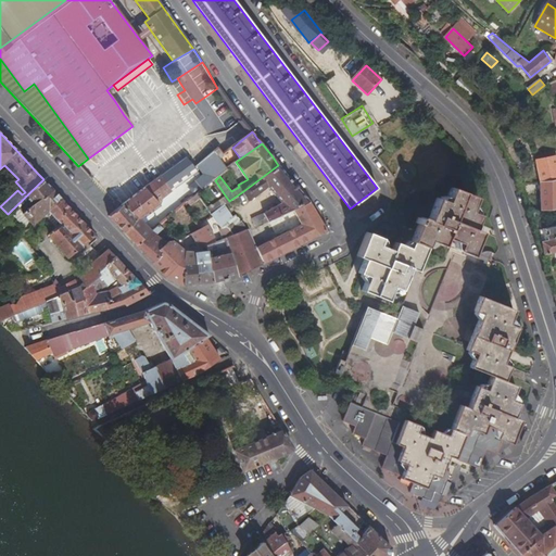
[(204,175),(197,180),(203,189),(215,180),(219,176),(227,169),(227,168),(214,151),(197,165),(204,175)]
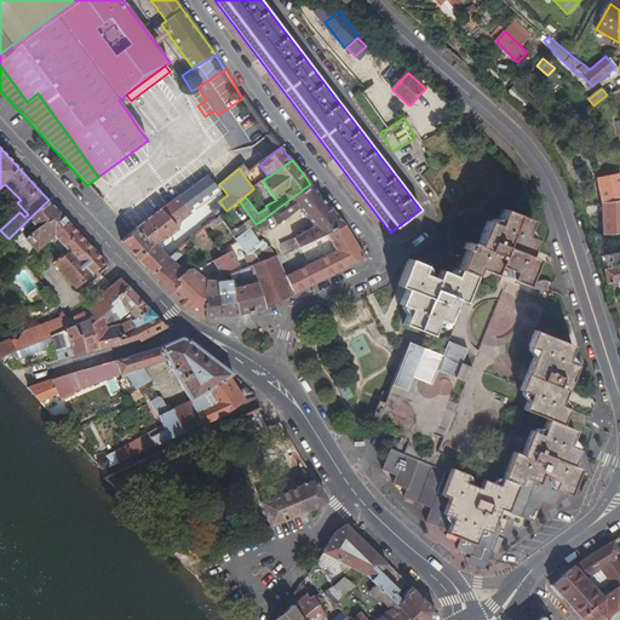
[(619,174),(597,179),(602,204),(619,200),(619,174)]
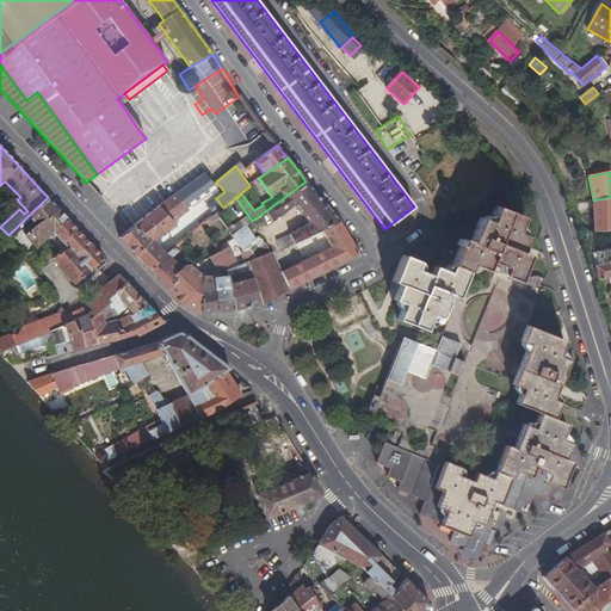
[(186,187),(197,202),(216,187),(214,184),(205,173),(186,187)]
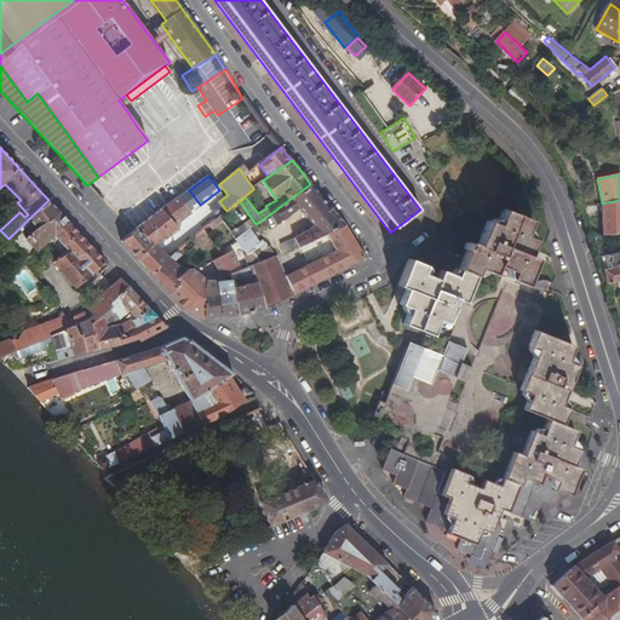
[(281,245),(285,252),(326,235),(346,225),(329,207),(310,184),(271,213),(279,224),(303,207),(303,208),(310,217),(317,225),(296,239),(281,245)]
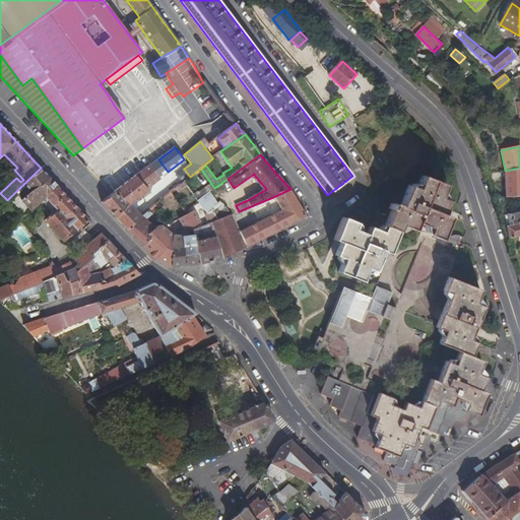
[(137,205),(136,204),(134,201),(148,190),(146,187),(168,172),(158,159),(116,191),(131,205),(117,217),(124,224),(128,230),(142,217),(133,208),(137,205)]
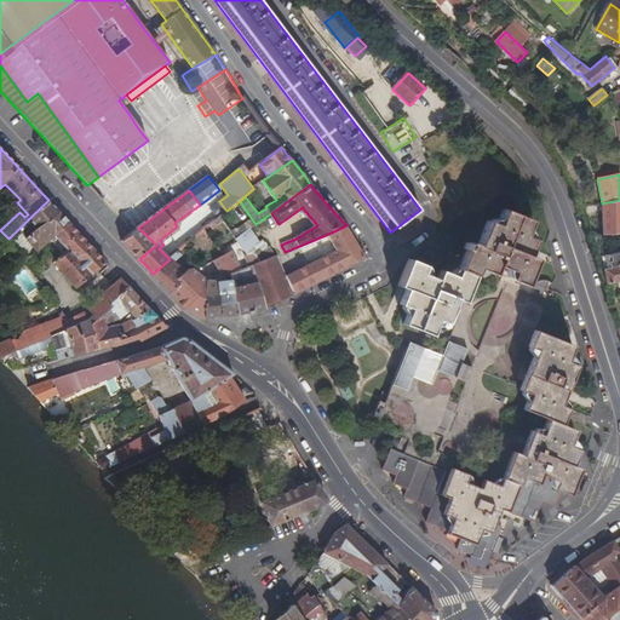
[(58,211),(49,200),(11,236),(30,257),(46,244),(69,223),(58,211)]
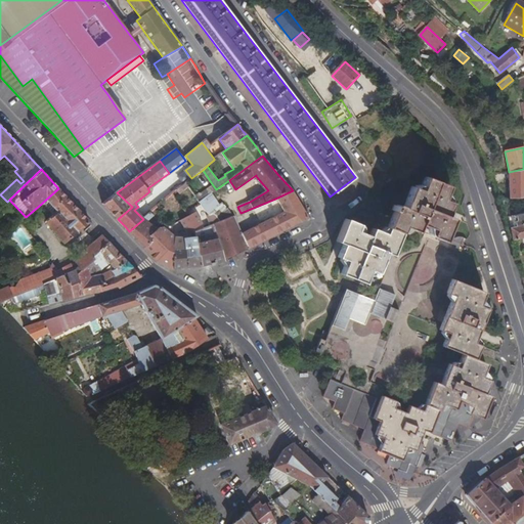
[(523,169),(509,172),(509,198),(523,195),(523,169)]
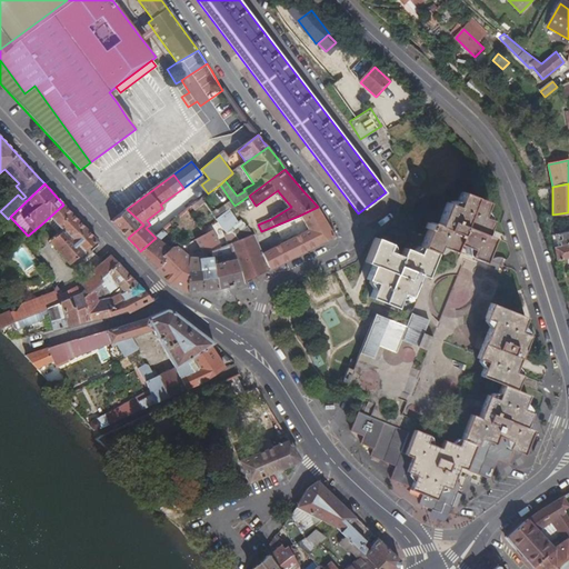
[(391,242),(375,237),(365,262),(393,273),(382,302),(396,308),(401,293),(410,297),(419,275),(427,277),(439,246),(453,252),(457,243),(470,249),(467,256),(483,262),(493,237),(486,235),(491,220),(482,217),(488,202),(462,191),(457,206),(448,202),(439,225),(431,221),(419,253),(405,248),(401,256),(388,250),(391,242)]
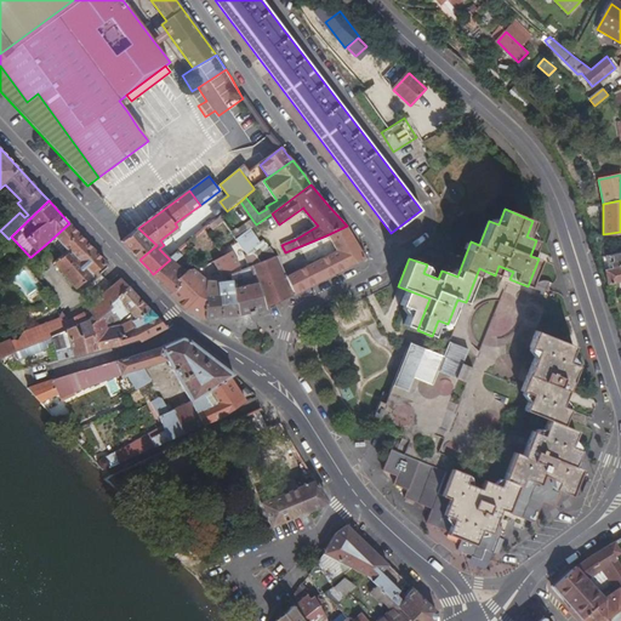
[(237,239),(251,229),(256,226),(256,224),(252,220),(238,229),(237,229),(232,232),(237,239)]
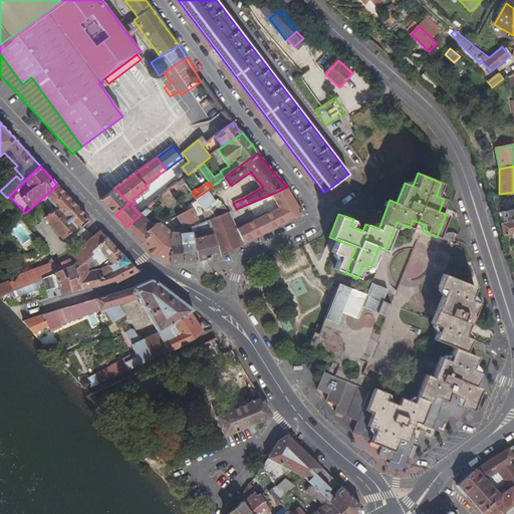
[(87,217),(57,185),(38,202),(50,214),(46,217),(64,238),(87,217)]
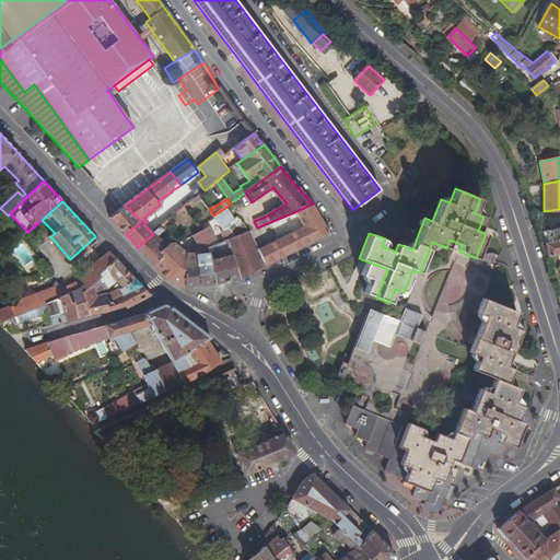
[(172,212),(162,221),(164,224),(171,219),(184,208),(184,207),(183,208),(178,202),(171,209),(172,212)]
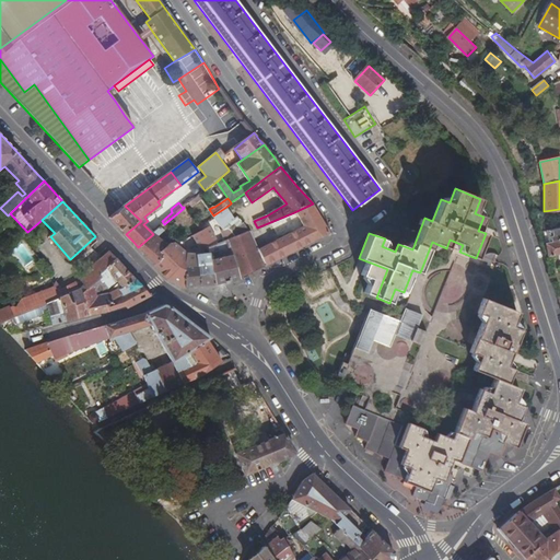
[(313,203),(294,212),(304,228),(258,248),(266,266),(330,233),(325,222),(313,203)]
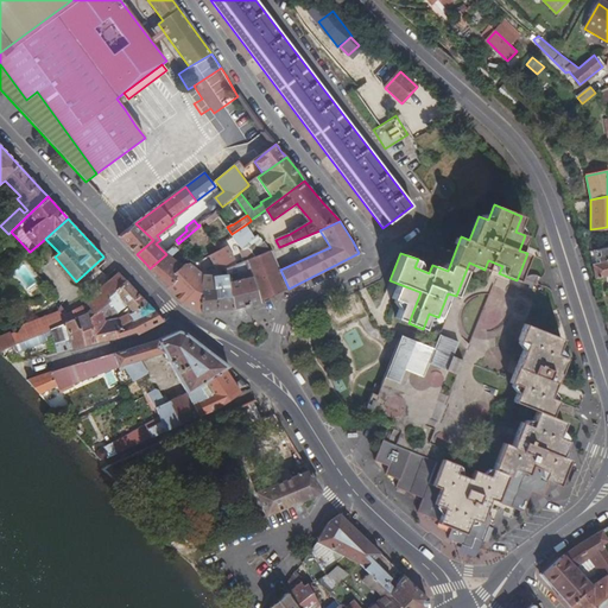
[(173,222),(157,235),(159,239),(176,226),(173,222)]
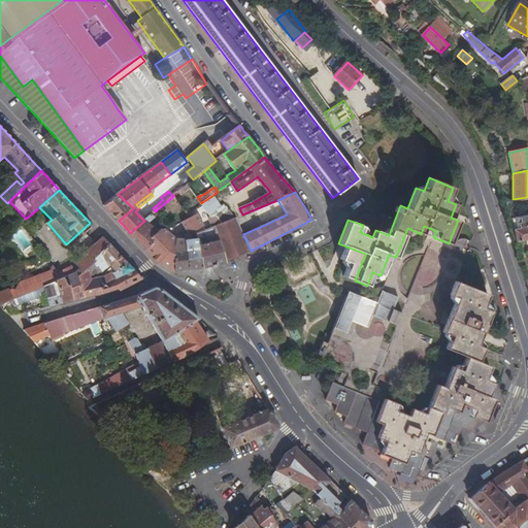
[(119,221),(133,208),(118,194),(112,198),(104,206),(112,215),(119,221)]
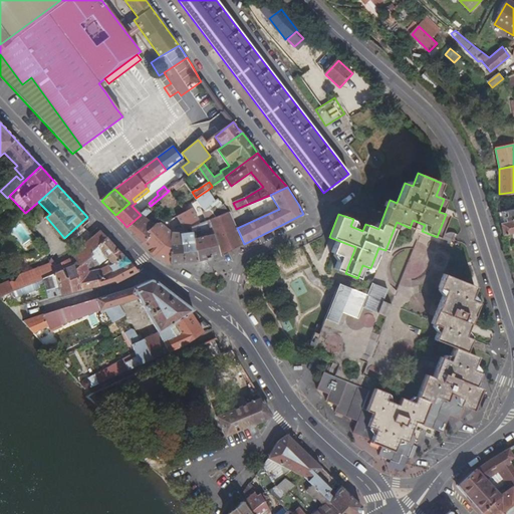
[(218,203),(208,190),(196,198),(205,212),(208,210),(212,211),(217,217),(228,212),(220,202),(218,203)]
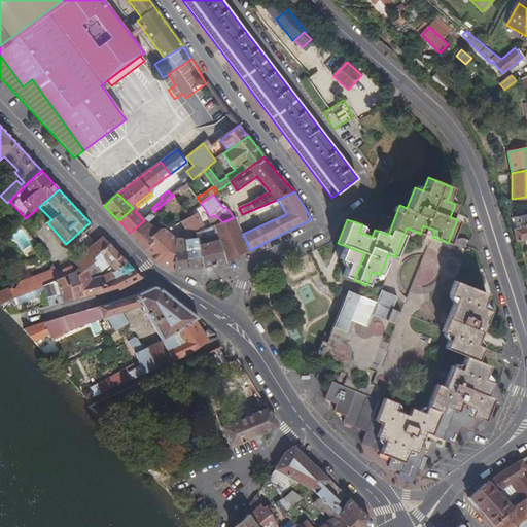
[(164,210),(161,206),(154,211),(144,220),(130,233),(139,242),(146,249),(154,240),(152,237),(161,231),(151,220),(164,210)]
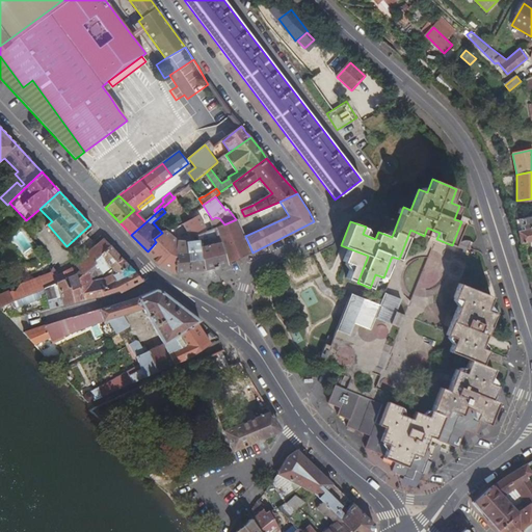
[(209,232),(201,215),(193,219),(179,227),(187,242),(198,243),(200,241),(217,234),(215,229),(209,232)]
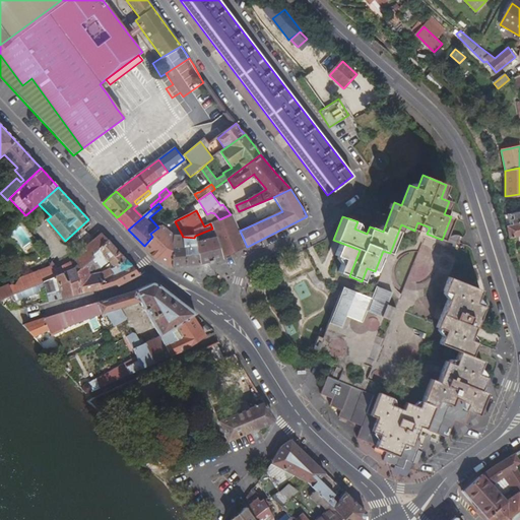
[(519,211),(507,214),(509,224),(519,222),(519,211)]
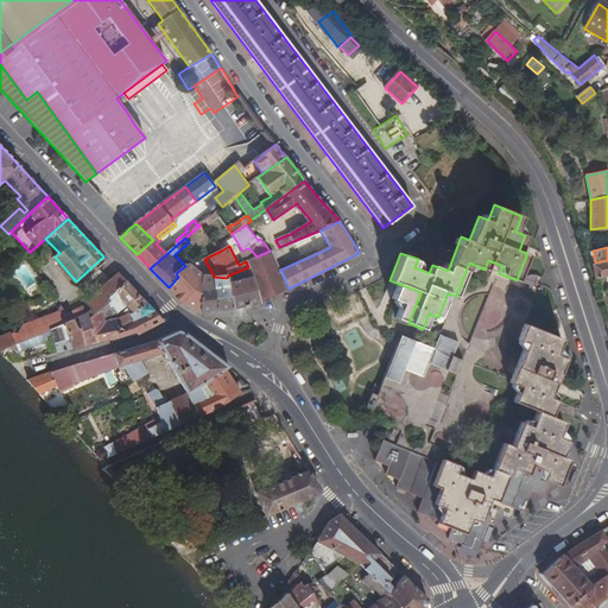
[(246,261),(248,267),(261,303),(274,296),(289,289),(280,270),(271,251),(270,251),(257,257),(246,261)]
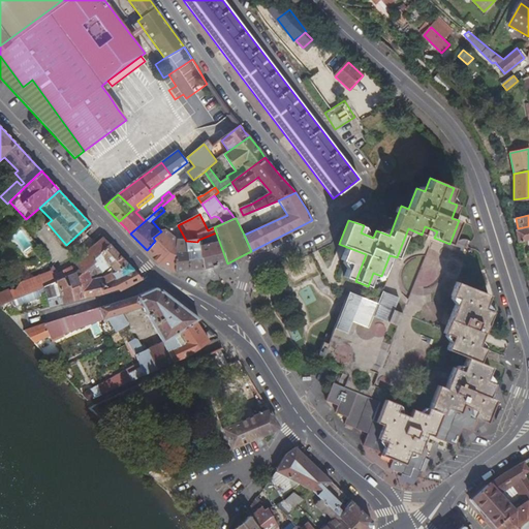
[(528,239),(528,226),(518,228),(515,229),(518,242),(528,239)]
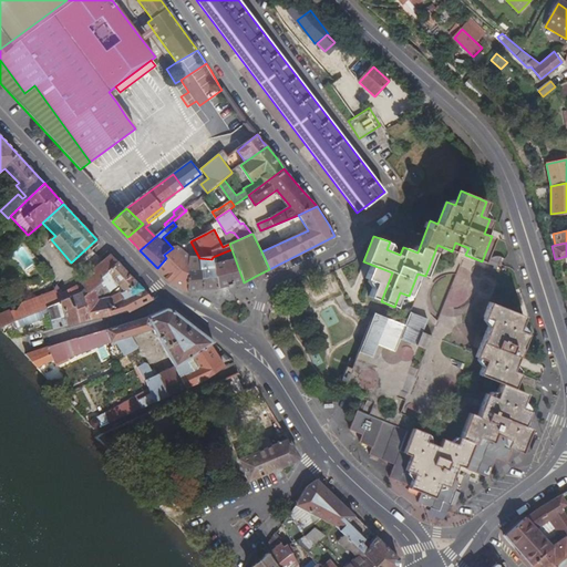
[(9,253),(29,274),(38,266),(18,244),(9,253)]
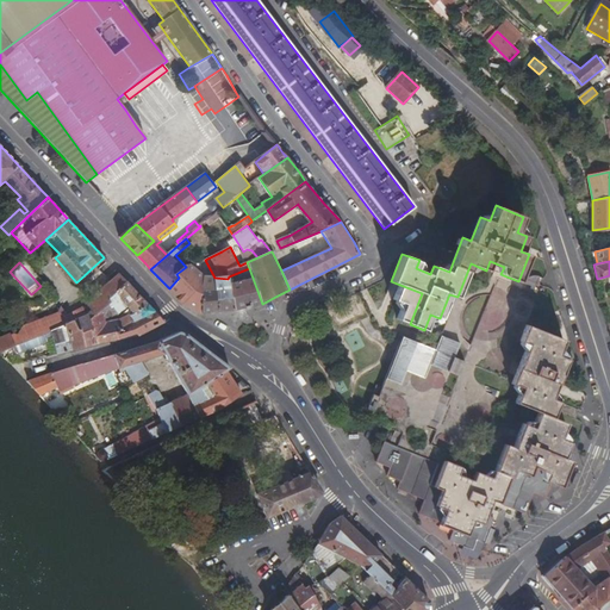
[(201,312),(215,278),(204,275),(192,265),(186,267),(176,274),(179,278),(169,288),(178,298),(184,304),(201,312)]
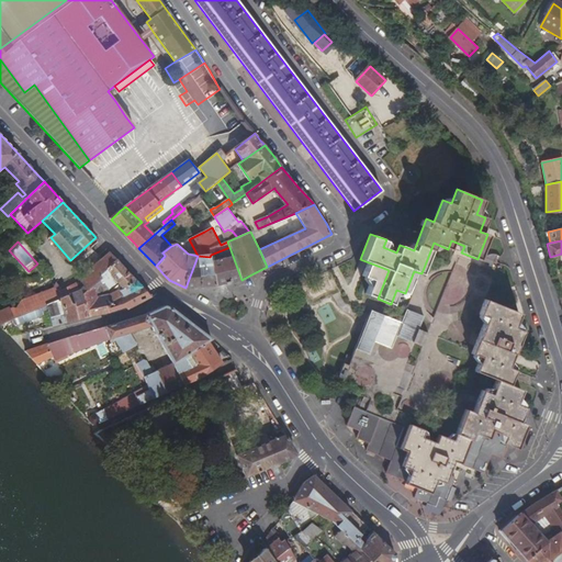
[(210,257),(198,256),(186,288),(199,287),(216,285),(242,280),(229,247),(211,255),(210,257)]
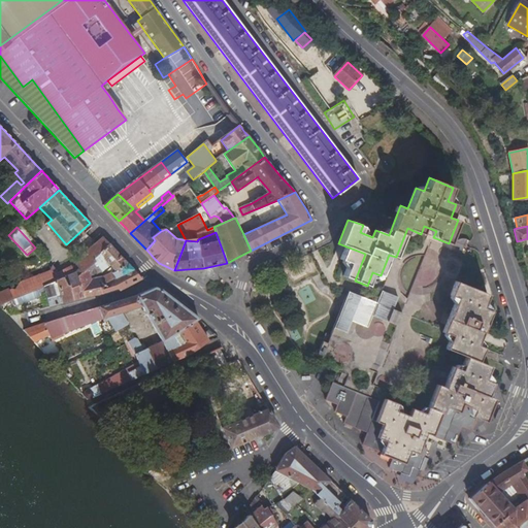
[(458,236),(454,245),(461,249),(465,239),(458,236)]
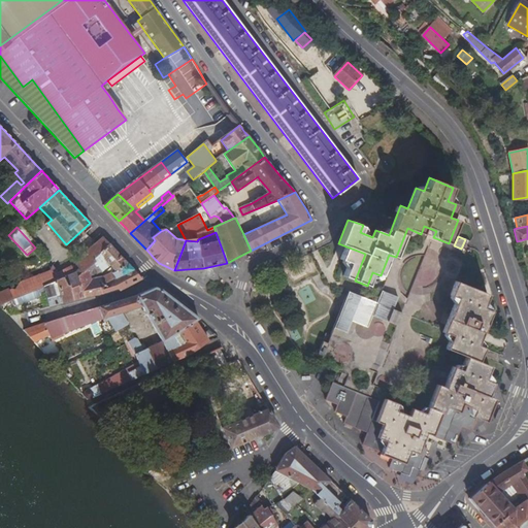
[(103,237),(76,260),(81,266),(76,270),(79,274),(94,262),(91,259),(108,242),(105,238),(103,237)]
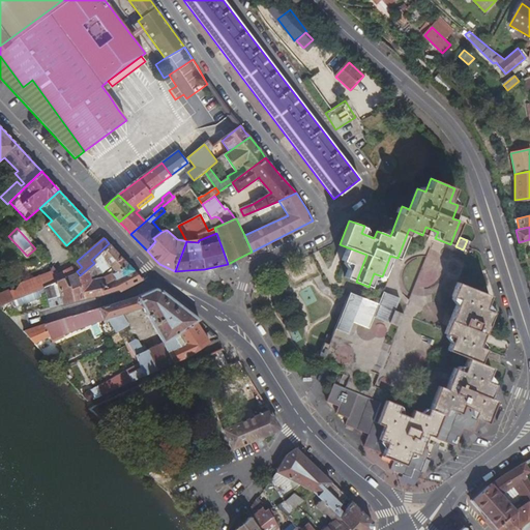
[(94,263),(80,275),(77,271),(75,273),(85,298),(96,296),(107,294),(117,290),(121,292),(144,281),(138,273),(109,243),(91,260),(94,263)]
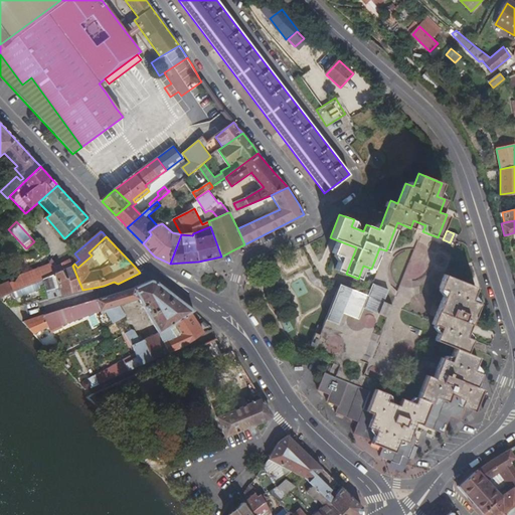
[(72,266),(70,261),(57,267),(59,272),(72,266)]
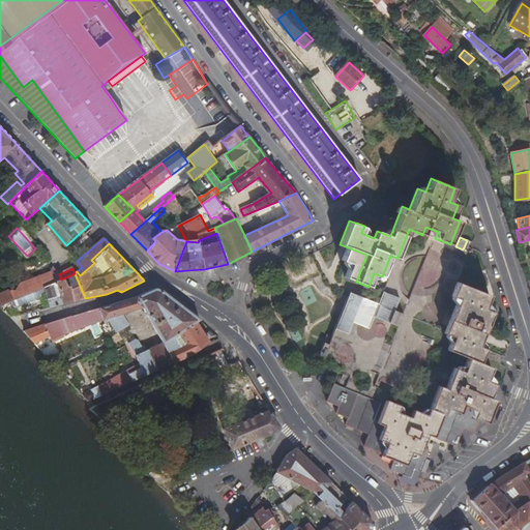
[(11,290),(9,291),(13,301),(15,300),(39,290),(45,288),(56,283),(56,282),(61,280),(59,274),(50,271),(20,283),(16,290),(13,290),(11,290)]
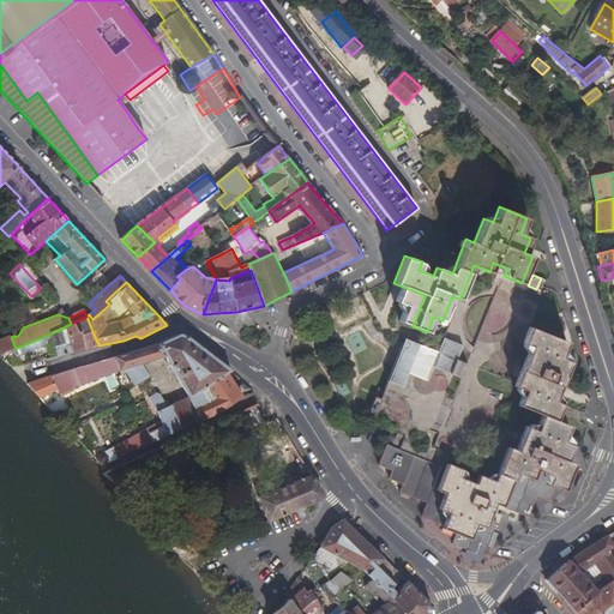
[(46,336),(46,339),(53,336),(59,355),(82,349),(98,345),(86,317),(71,324),(65,326),(65,327),(52,333),(46,336)]
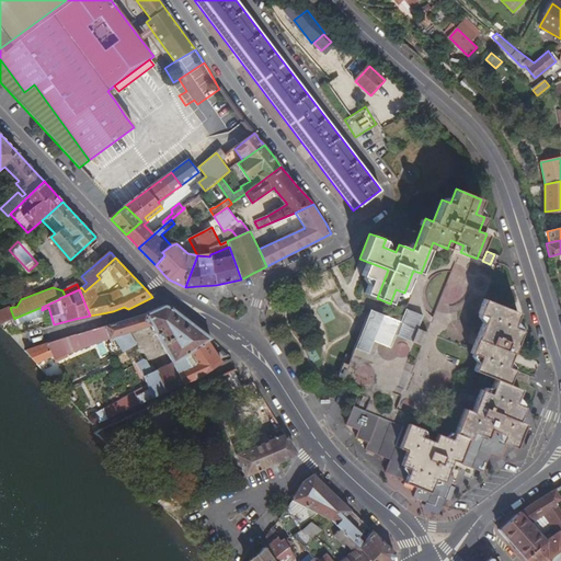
[(491,453),(502,457),(507,444),(516,447),(525,423),(518,421),(524,407),(515,402),(521,389),(507,384),(514,369),(507,366),(522,330),(513,327),(518,312),(484,299),(478,315),(485,317),(470,353),(479,357),(473,370),(495,379),(490,392),(481,389),(472,412),(465,409),(453,439),(438,433),(435,442),(422,436),(427,421),(434,424),(465,347),(419,329),(423,316),(407,309),(401,321),(370,309),(370,311),(352,356),(347,354),(339,376),(343,378),(340,387),(352,391),(342,416),(348,419),(346,425),(359,431),(357,437),(369,443),(366,449),(390,459),(386,472),(405,480),(404,482),(418,488),(413,496),(435,505),(438,496),(445,499),(454,478),(447,474),(453,460),(483,472),(491,453)]
